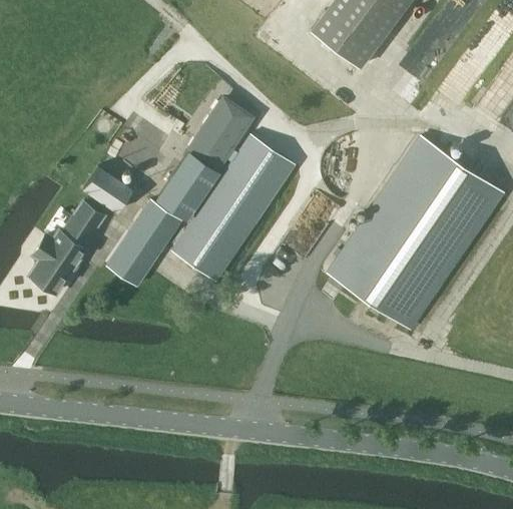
[(334,0),(311,31),(360,69),(412,0),(334,0)]
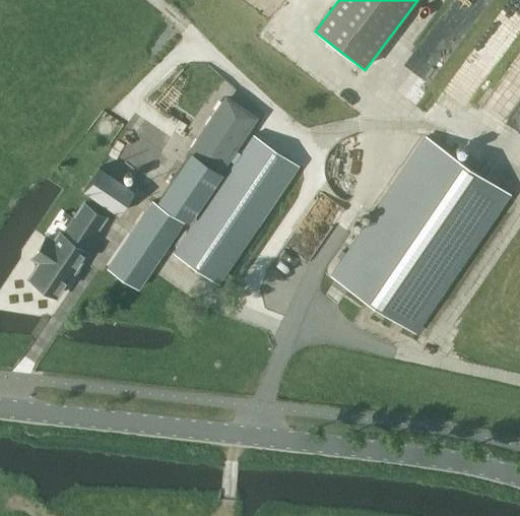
[(259,121),(226,99),(191,151),(223,174),(259,121)]
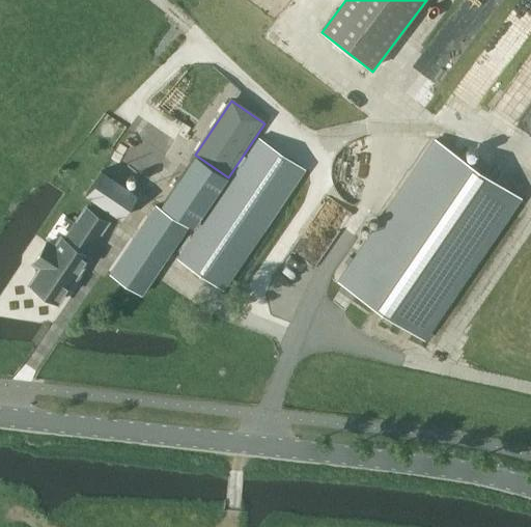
[(224,292),(306,171),(260,140),(178,260),(224,292)]
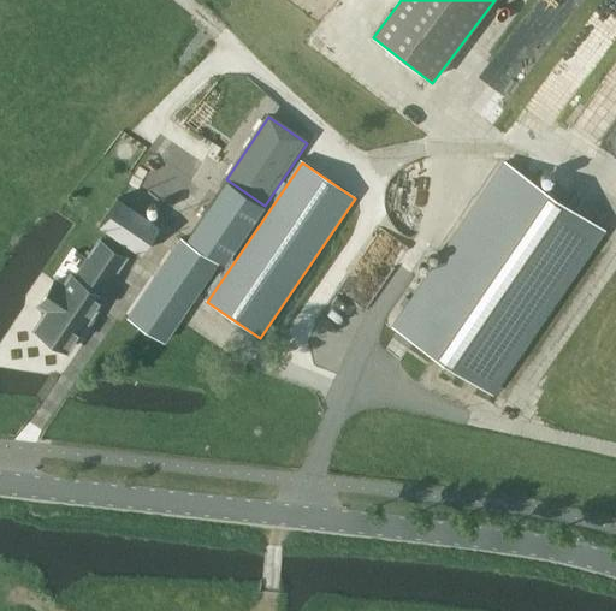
[(493,395),(604,232),(507,166),(396,328),(493,395)]
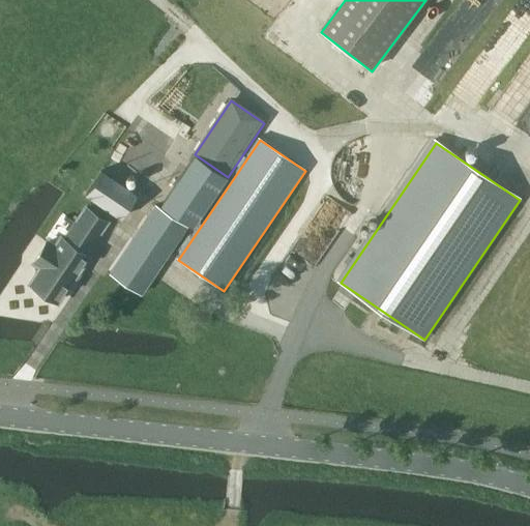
[(195,228),(227,180),(197,158),(164,207),(195,228)]
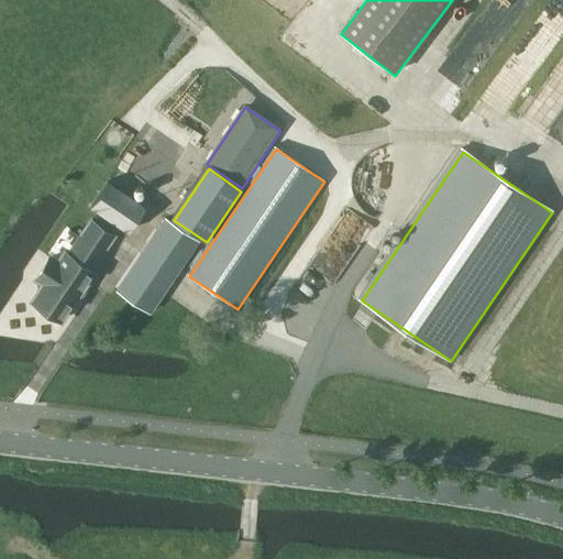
[(94,208),(131,233),(146,209),(109,184),(94,208)]
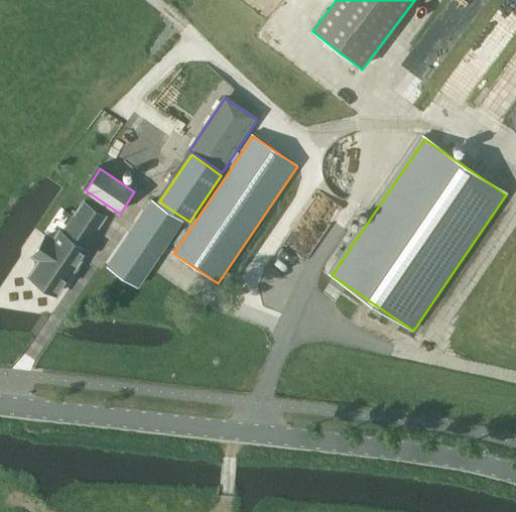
[(181,224),(151,203),(107,269),(137,289),(181,224)]
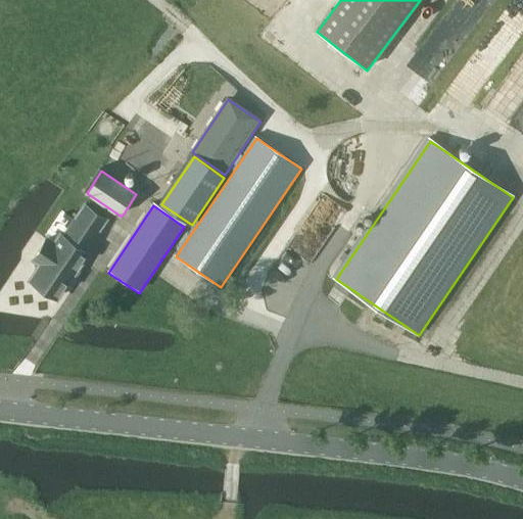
[(59,299),(89,255),(86,253),(106,222),(86,207),(64,239),(61,237),(56,245),(49,241),(36,262),(42,266),(32,281),(59,299)]
